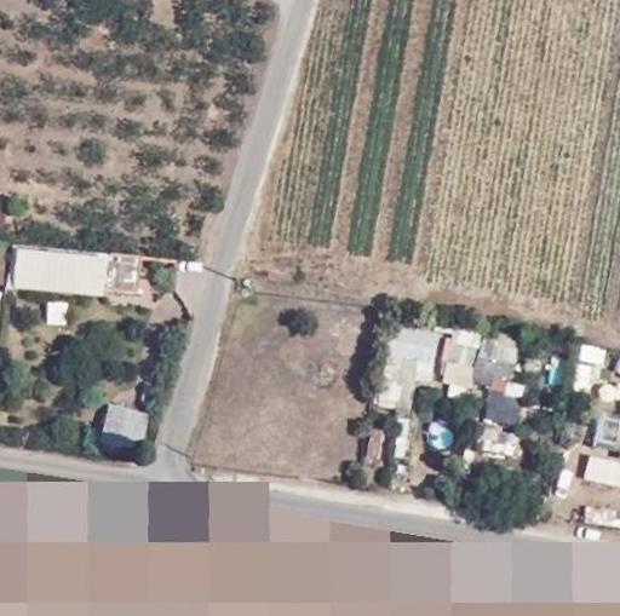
[(19,245),(11,243),(5,287),(13,288),(15,278),(18,251),(19,245)]
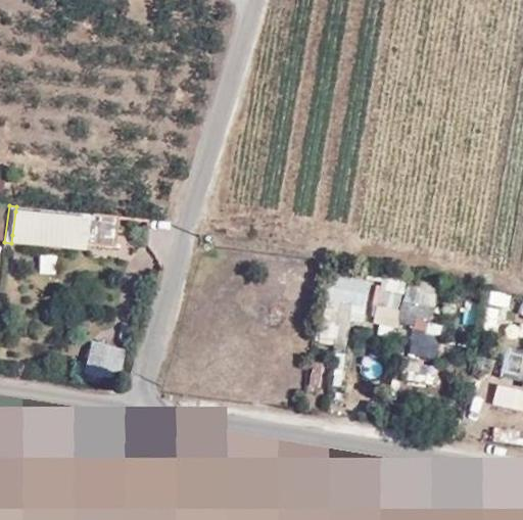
[(62,240),(112,245),(114,216),(91,214),(90,219),(15,211),(12,235),(62,240)]
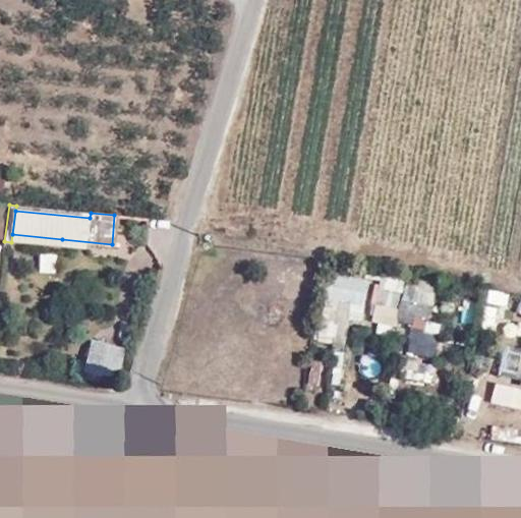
[(61,247),(62,239),(12,234),(11,242),(61,247)]
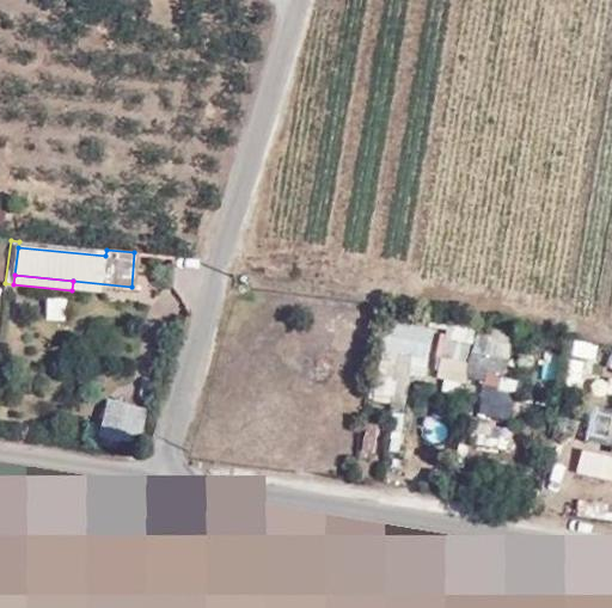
[(44,317),(63,318),(65,296),(46,295),(44,317)]
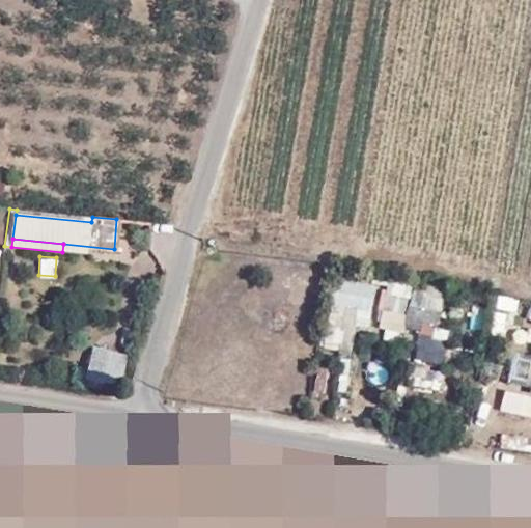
[(359,308),(368,311),(374,287),(341,278),(323,344),(346,352),(359,308)]
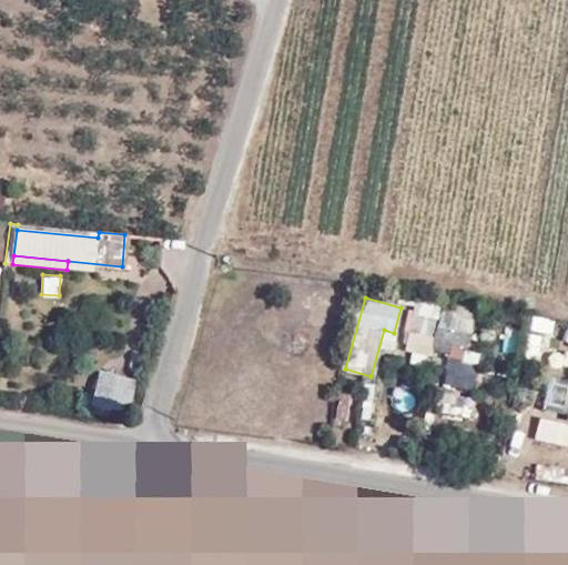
[(558,338),(558,323),(530,323),(530,338),(558,338)]
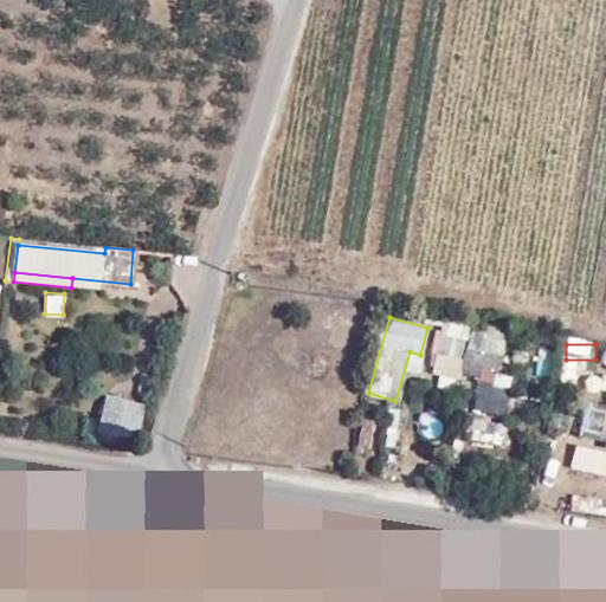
[(464,357),(437,351),(433,373),(462,379),(464,367),(463,366),(464,357)]
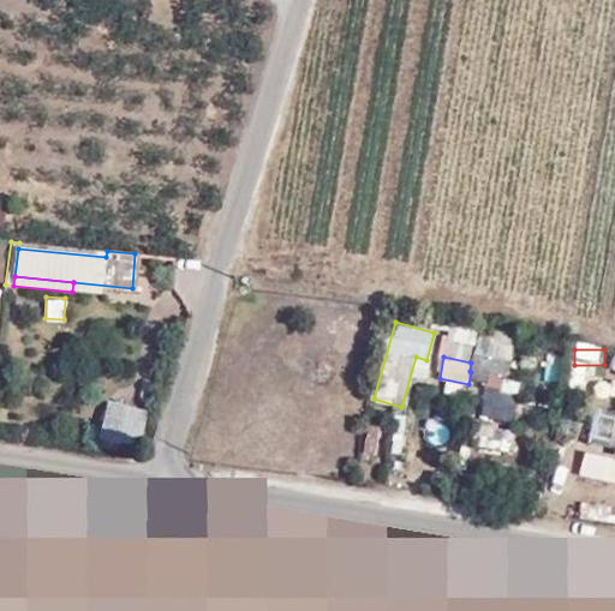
[(507,418),(509,390),(482,388),(479,415),(507,418)]
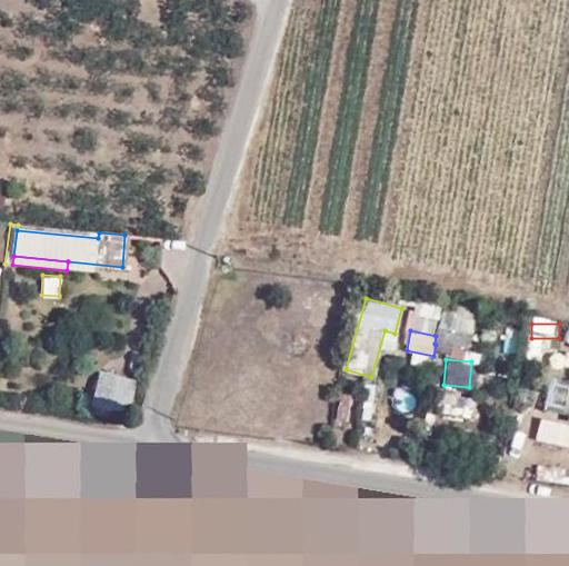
[(129,414),(138,379),(101,370),(92,405),(129,414)]
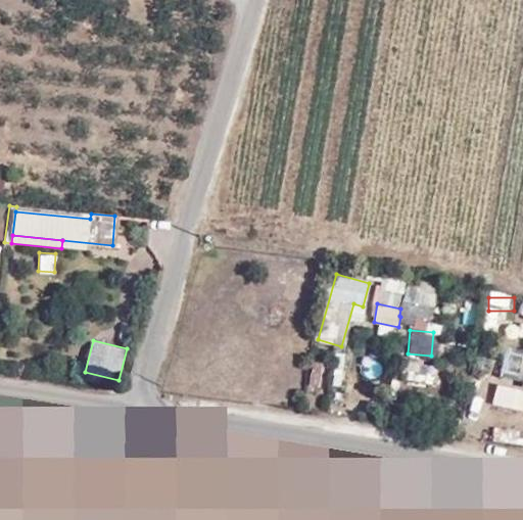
[(406,368),(405,382),(431,384),(431,370),(406,368)]
